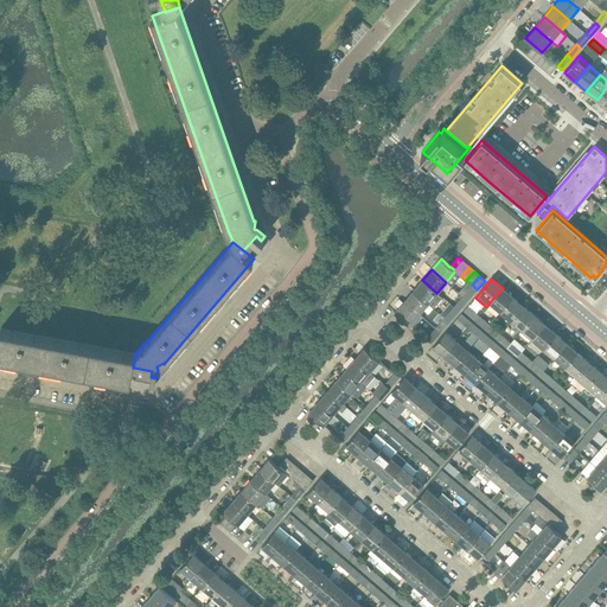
[(442,298),(436,293),(422,280),(413,291),(433,308),(442,298)]
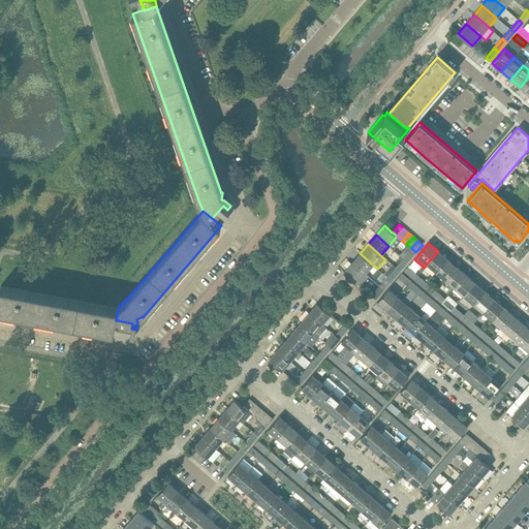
[(407,261),(415,252),(411,248),(403,258),(407,261)]
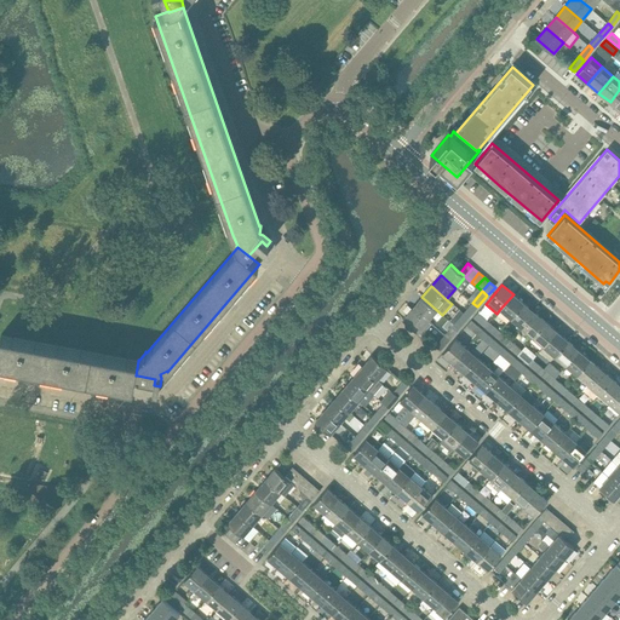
[(524,303),(514,294),(500,309),(511,319),(524,303)]
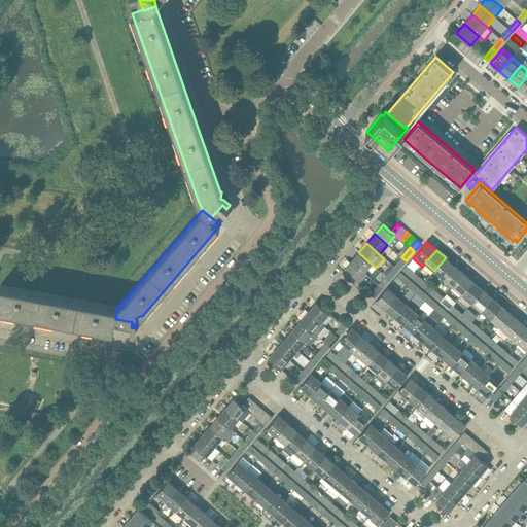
[(358,252),(351,261),(363,273),(369,277),(376,268),(358,252)]
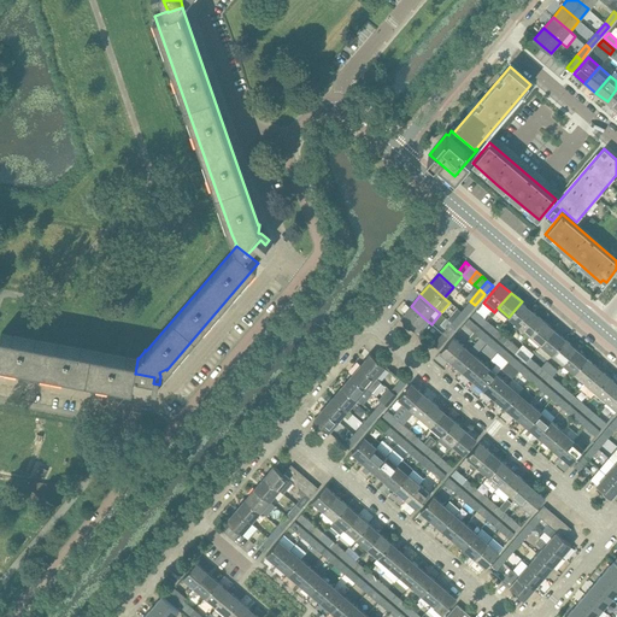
[(470,301),(460,312),(466,316),(475,305),(470,301)]
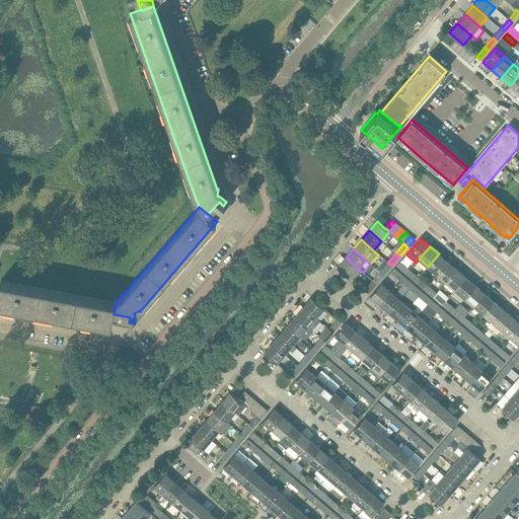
[(428,267),(437,274),(448,262),(439,253),(428,267)]
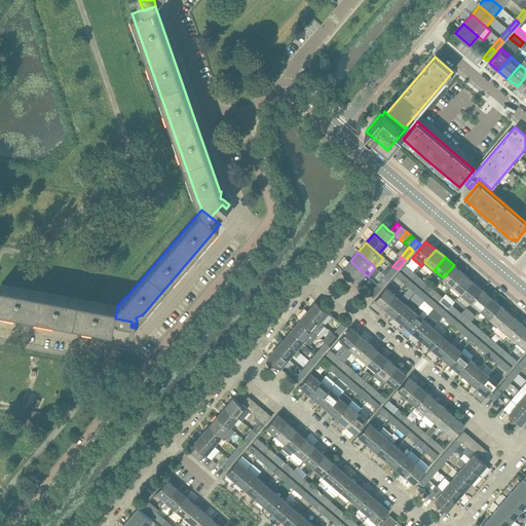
[(354,282),(363,272),(350,261),(342,271),(354,282)]
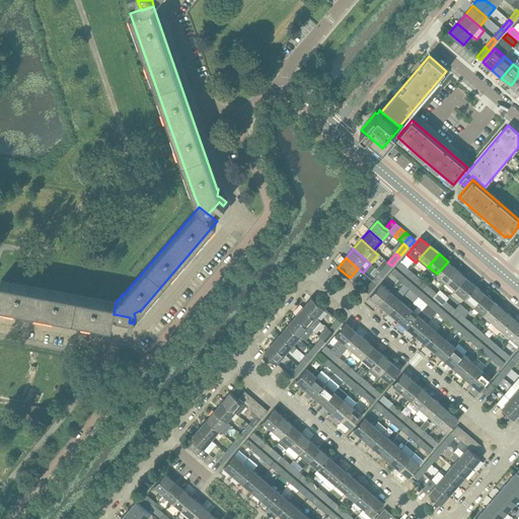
[(405,274),(410,270),(400,262),(396,266),(405,274)]
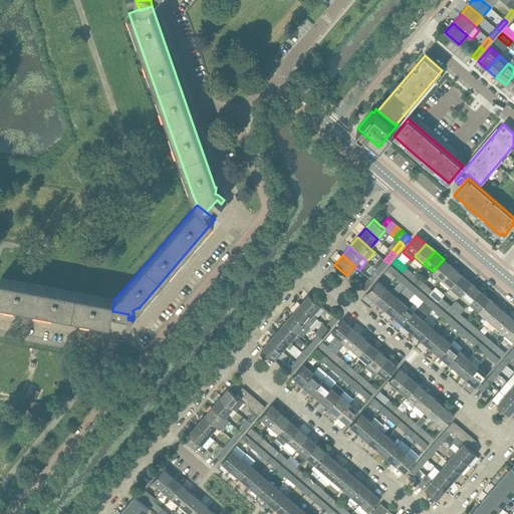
[(453,267),(444,259),(433,271),(442,279),(453,267)]
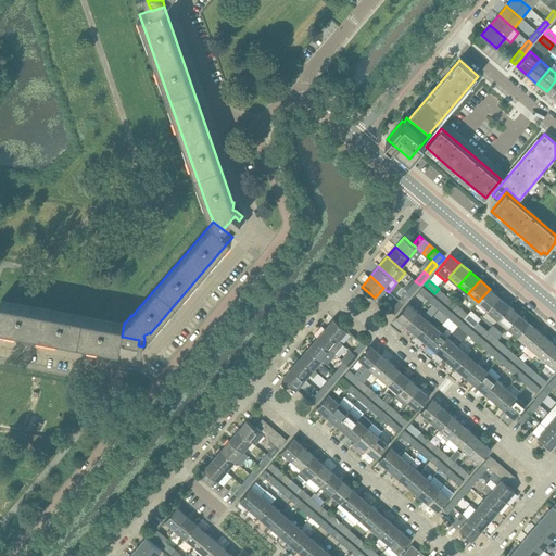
[(412,294),(420,285),(415,281),(407,291),(412,294)]
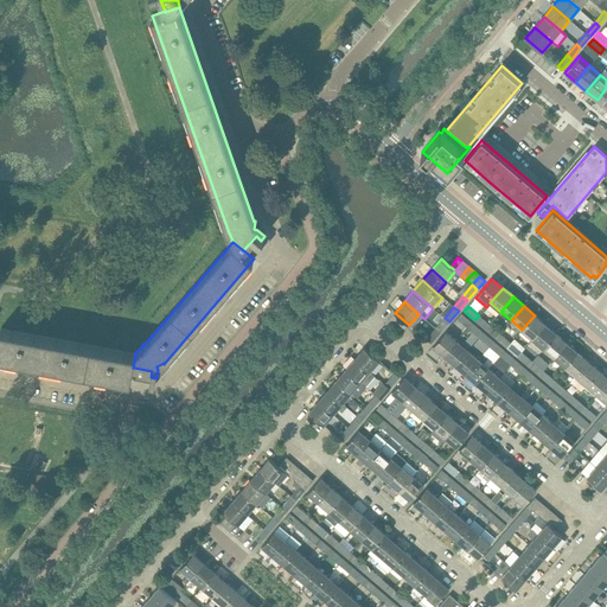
[(461,313),(457,319),(467,328),(472,323),(461,313)]
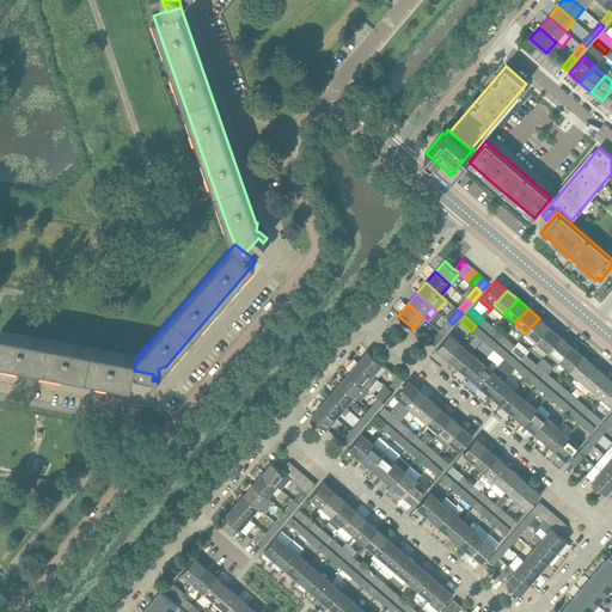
[(494,328),(483,318),(478,323),(489,332),(494,328)]
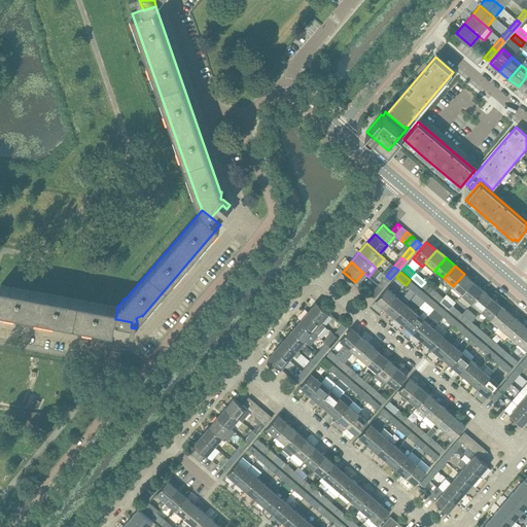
[(473,282),(464,274),(453,286),(462,294),(473,282)]
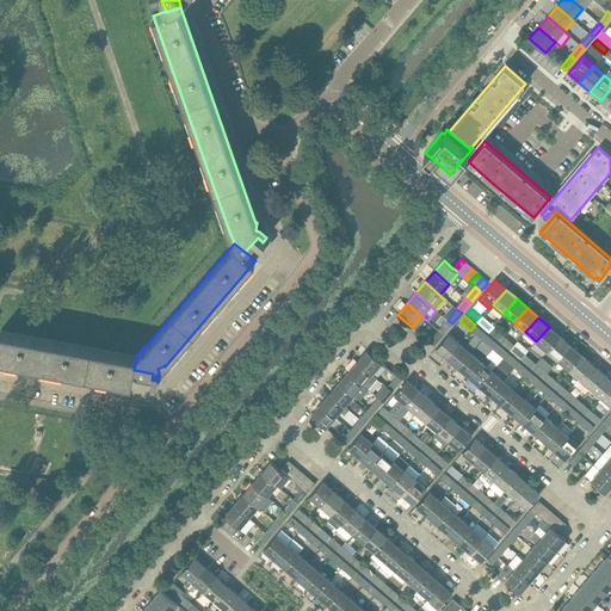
[(448,320),(438,331),(443,334),(452,323),(448,320)]
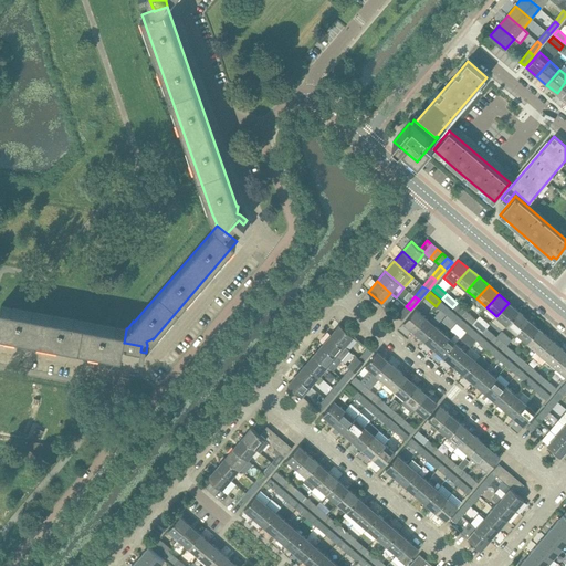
[(450,310),(440,301),(436,306),(446,314),(450,310)]
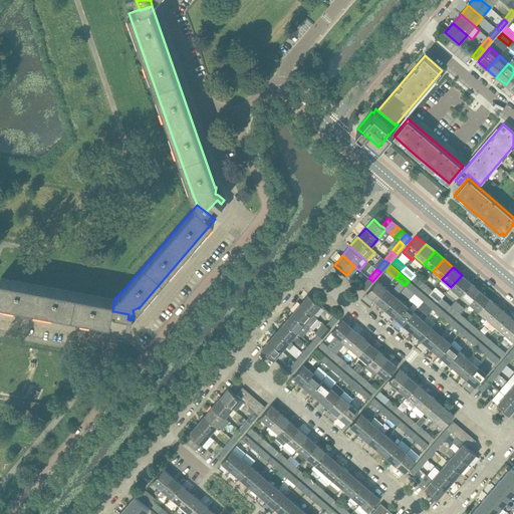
[(411,279),(420,287),(424,282),(415,275),(411,279)]
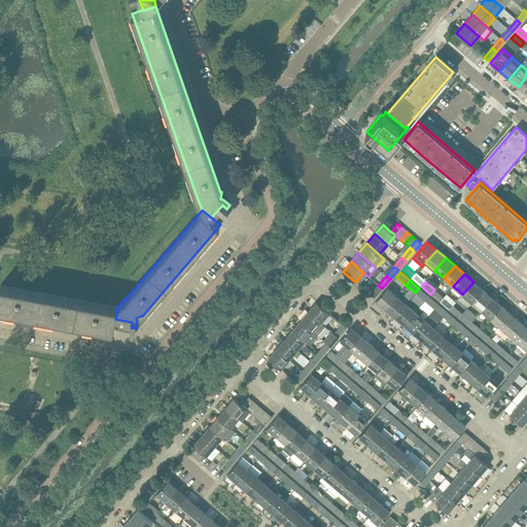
[(462,294),(458,300),(467,308),(471,303),(483,289),(473,282),(462,294)]
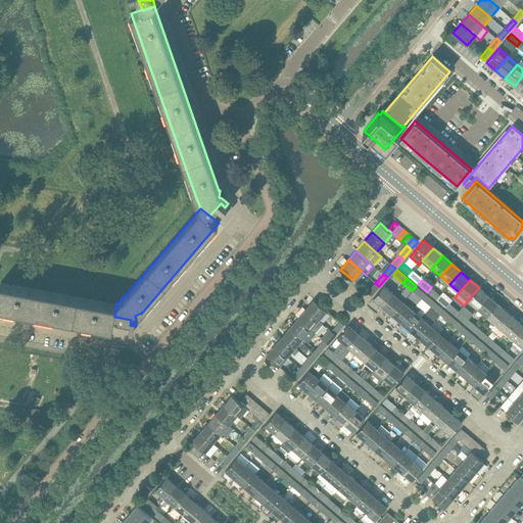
[(0,306),(113,328),(115,317),(114,317),(116,304),(1,283),(2,282),(1,282),(0,286),(0,306)]
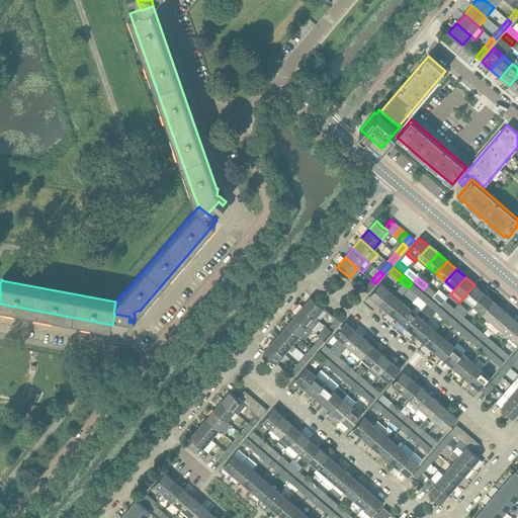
[(367,293),(375,283),(371,280),(368,283),(363,289),(367,293)]
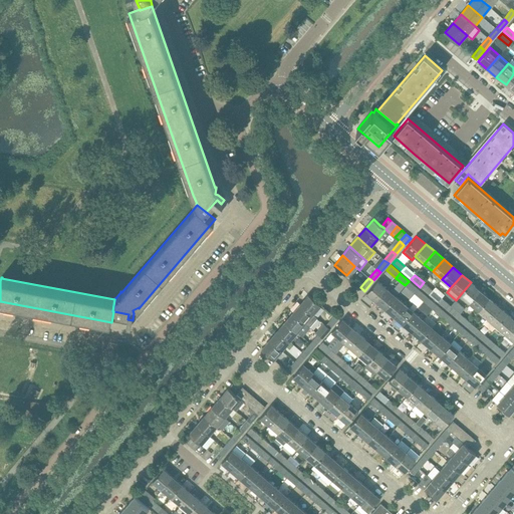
[(376,301),(387,289),(377,281),(366,293),(376,301)]
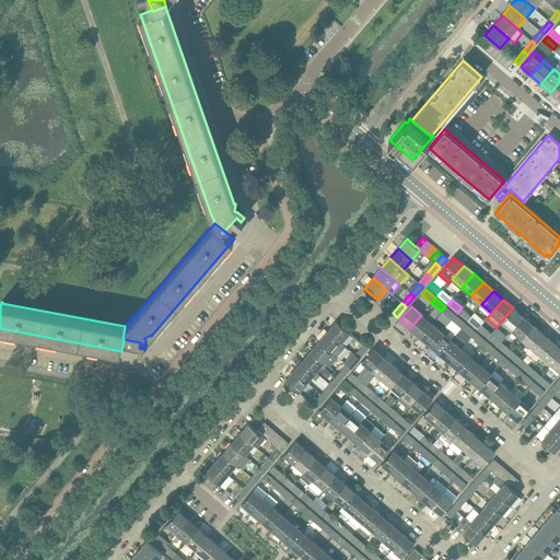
[(441,311),(451,319),(455,315),(445,306),(441,311)]
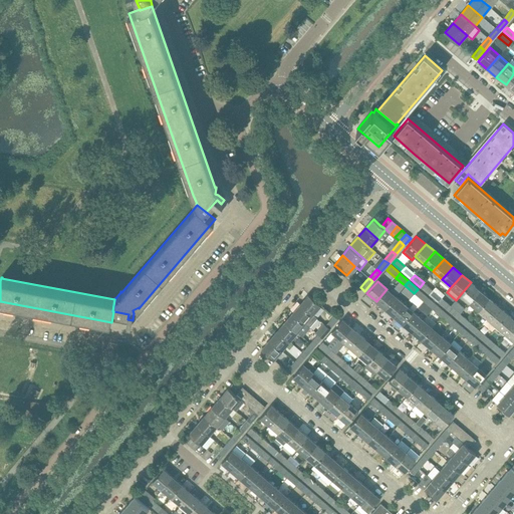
[(420,287),(429,294),(433,290),(424,282),(420,287)]
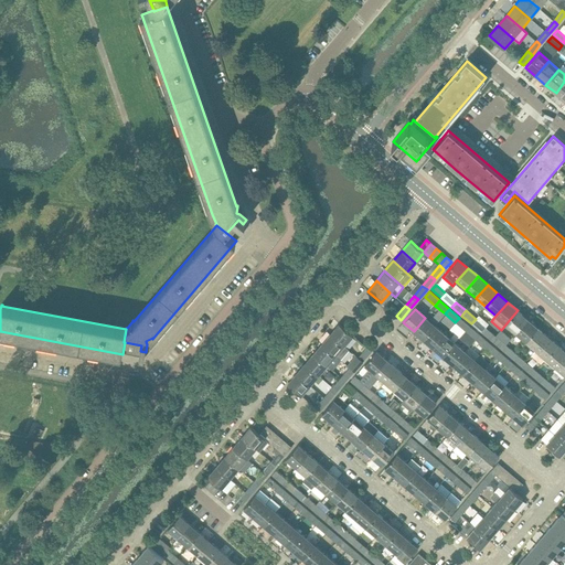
[(516,333),(528,319),(518,310),(505,324),(516,333)]
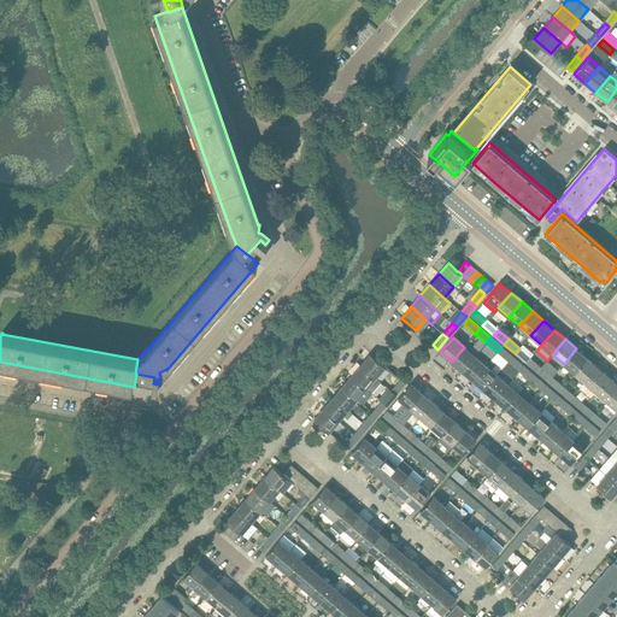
[(452,362),(463,370),(475,356),(464,347),(452,362)]
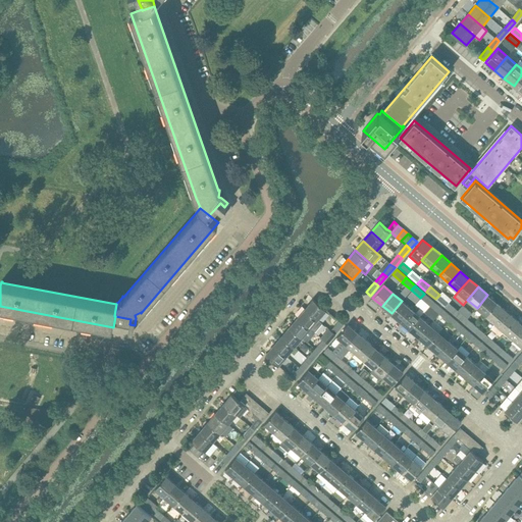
[(433,302),(424,294),(420,298),(429,306),(433,302)]
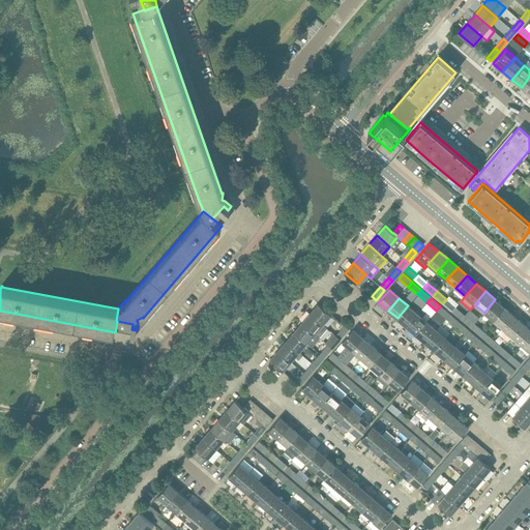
[(442,303),(451,312),(455,307),(446,299),(442,303)]
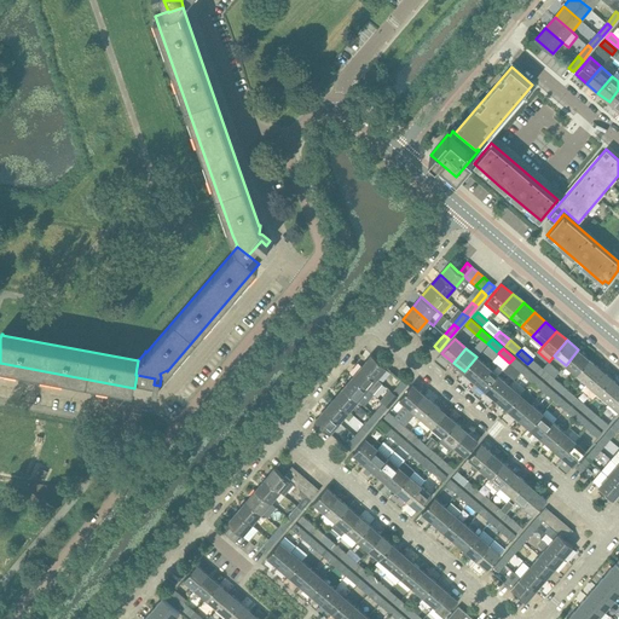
[(577,374),(589,359),(578,350),(566,365),(577,374)]
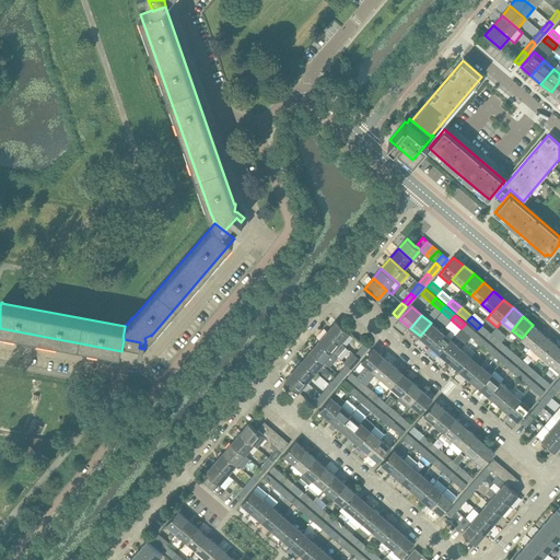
[(336,321),(327,330),(341,342),(350,333),(336,321)]
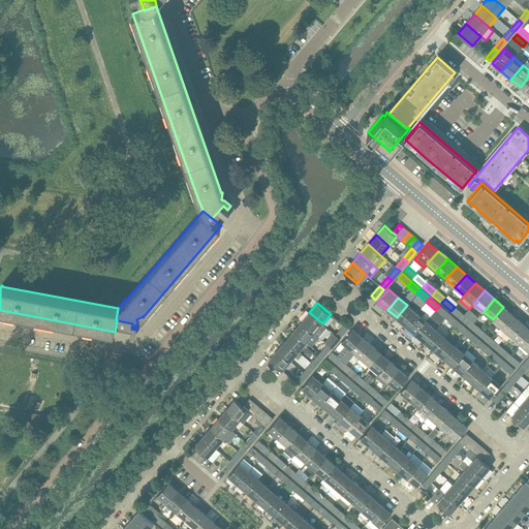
[(416,313),(407,305),(397,317),(406,325),(416,313)]
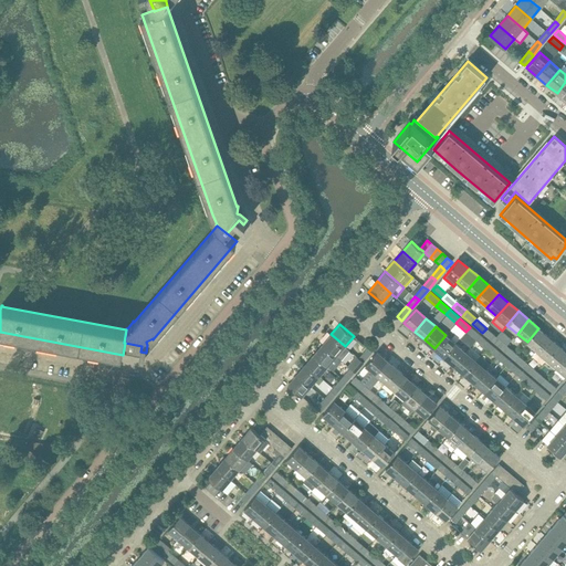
[(480,335),(470,327),(465,332),(477,341),(480,335)]
